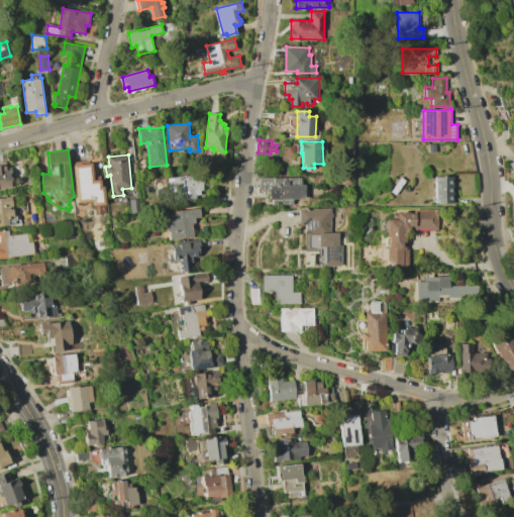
[(92,161),(93,176),(101,176),(102,187),(105,186),(106,204),(94,205),(93,201),(77,203),(73,165),(74,165),(74,162),(92,161)]
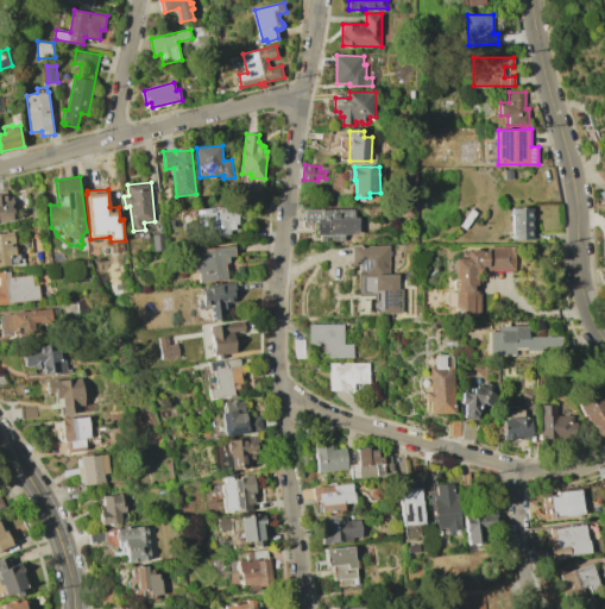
[(0,193),(13,192),(16,217),(14,217),(14,220),(0,221),(0,193)]
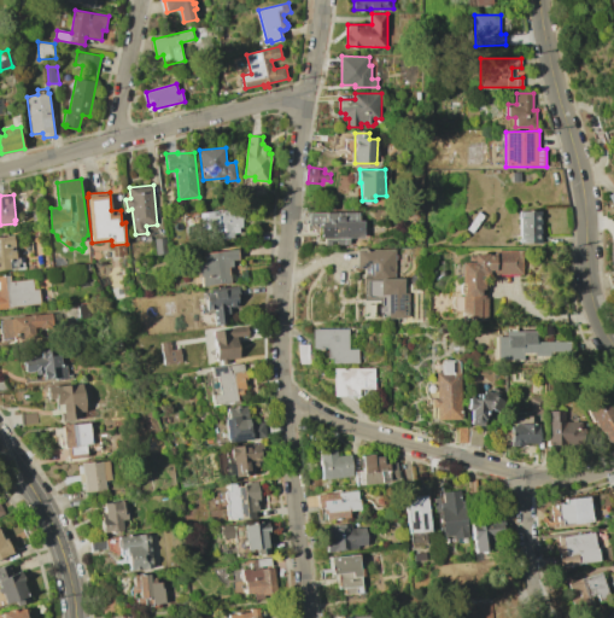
[(200,213),(241,209),(244,227),(240,227),(241,233),(235,233),(235,238),(203,240),(200,213)]
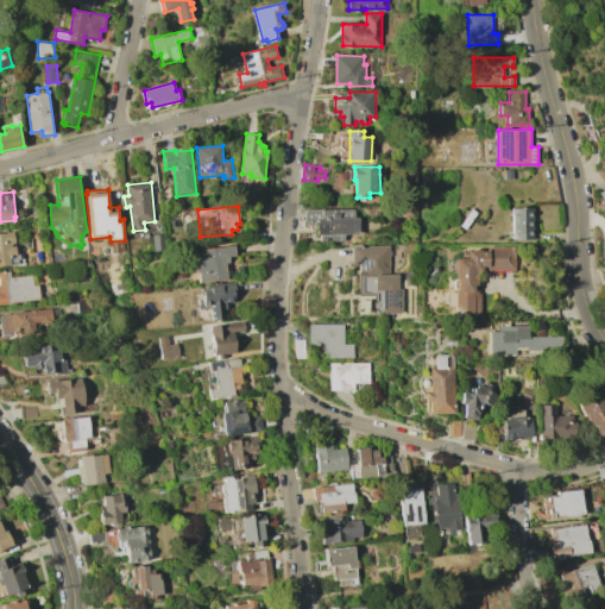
[(535,207),(535,239),(514,240),(514,208),(535,207)]
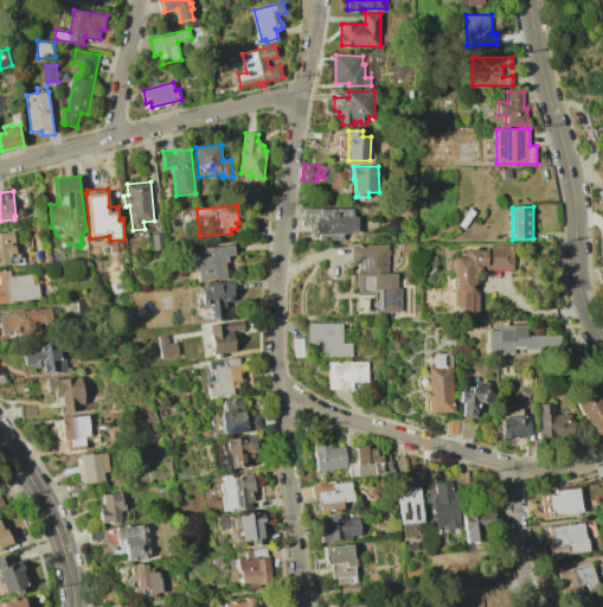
[(354,208),(354,217),(359,217),(359,234),(345,234),(345,240),(320,241),(320,234),(316,234),(316,219),(305,221),(305,209),(354,208)]
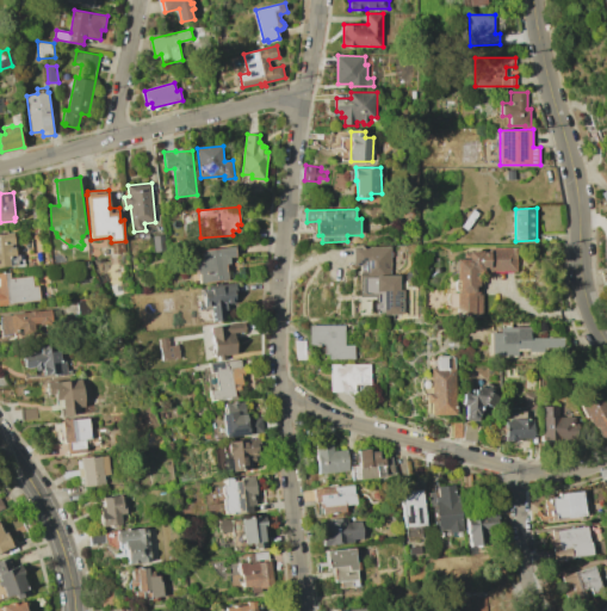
[(0,234),(14,233),(16,244),(12,244),(12,247),(16,247),(17,257),(24,255),(25,265),(0,267),(0,234)]
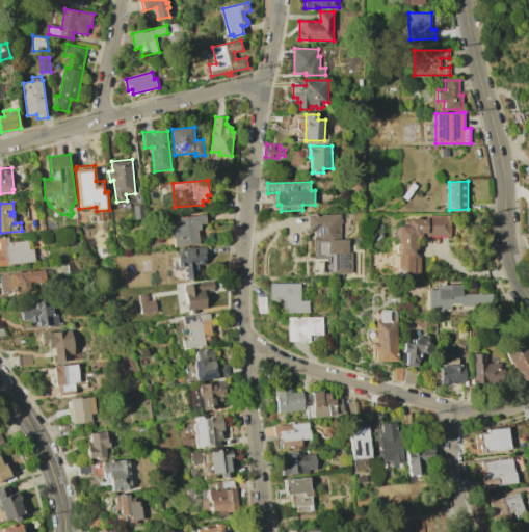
[(144,205),(146,217),(140,218),(135,218),(134,206),(144,205)]
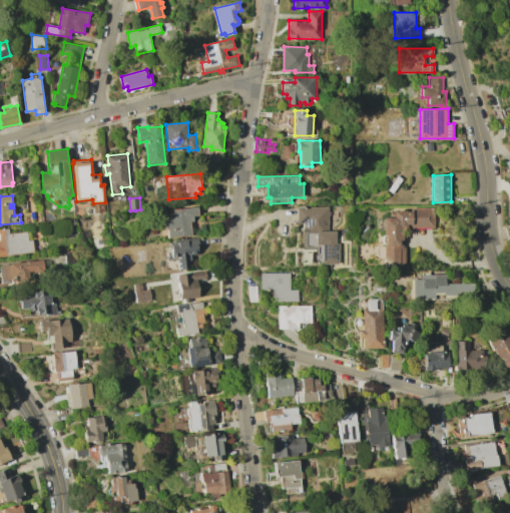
[(298,206),(330,206),(330,231),(337,231),(337,242),(341,242),(341,264),(317,264),(317,248),(304,248),(304,222),(298,222),(298,206)]
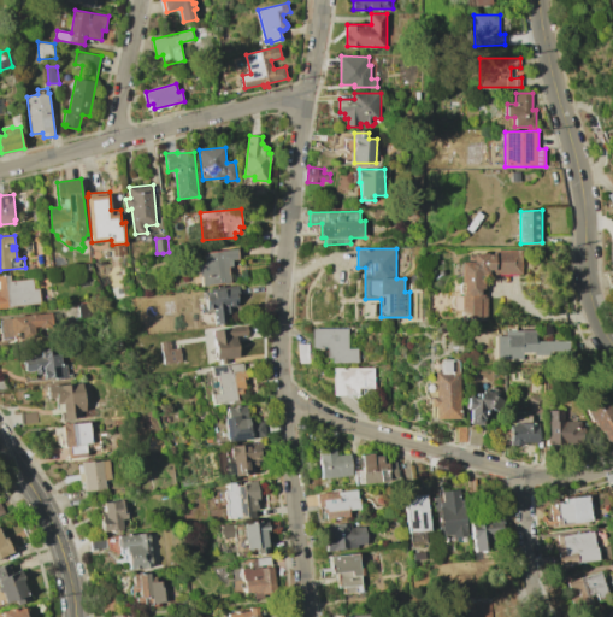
[(205,264),(204,253),(237,250),(239,259),(233,260),(233,266),(229,266),(231,283),(202,286),(201,277),(199,277),(198,264),(205,264)]
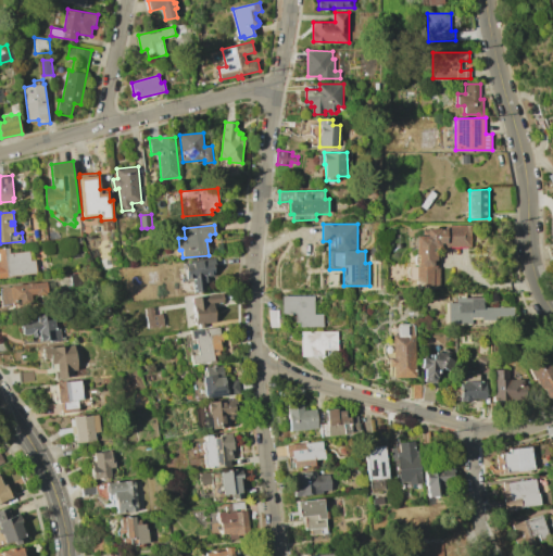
[(423,235),(423,228),(447,228),(447,226),(473,226),(474,247),(447,248),(447,243),(442,243),(442,249),(437,249),(438,260),(435,260),(435,263),(437,263),(437,267),(441,267),(441,288),(436,288),(436,290),(419,290),(418,254),(417,254),(416,235),(423,235)]
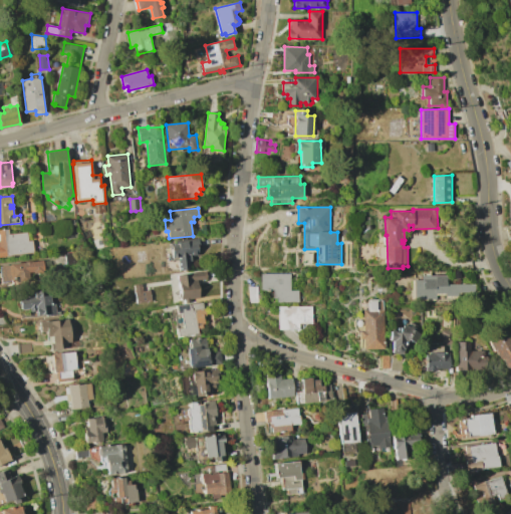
[(0,242),(1,242),(0,236),(0,229),(9,229),(10,234),(28,232),(29,240),(34,240),(35,253),(0,256),(0,242)]
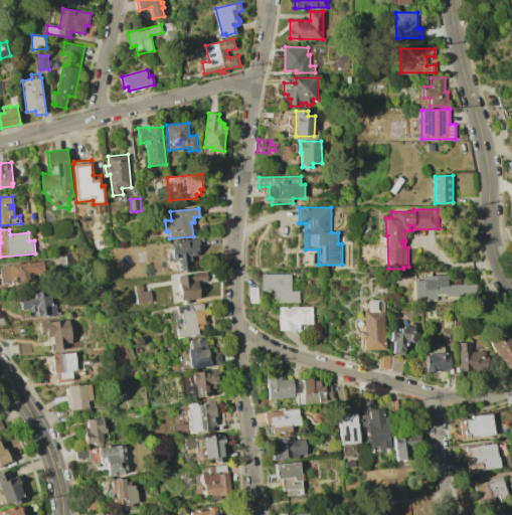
[(171,243),(176,243),(176,240),(200,238),(201,247),(199,248),(199,254),(194,255),(194,261),(191,261),(192,270),(181,271),(179,258),(173,258),(171,243)]
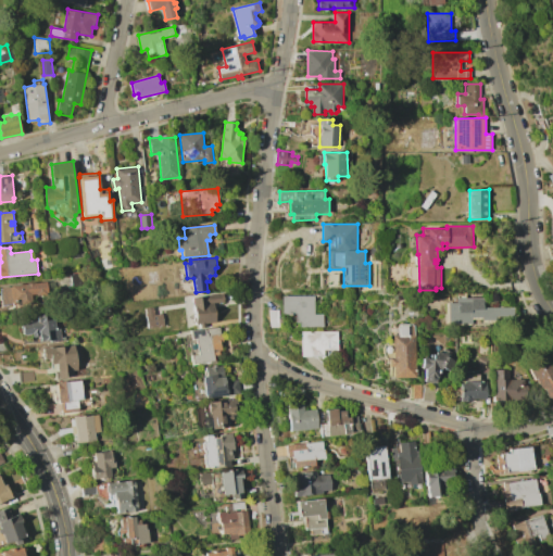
[(85,273),(87,283),(74,286),(73,274),(85,273)]
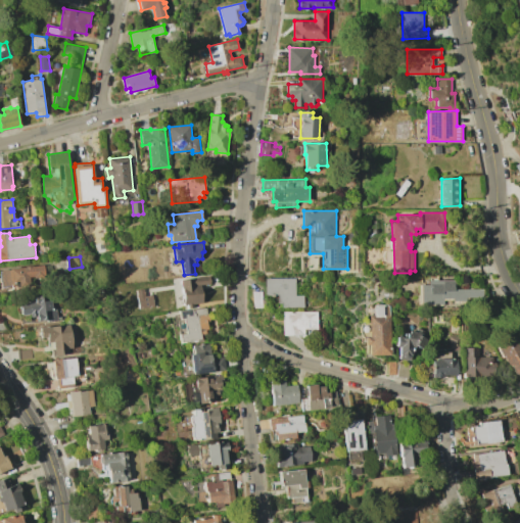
[(11,271),(10,269),(45,265),(46,275),(45,275),(45,277),(35,278),(35,277),(30,277),(31,286),(16,288),(15,285),(3,287),(1,272),(11,271)]
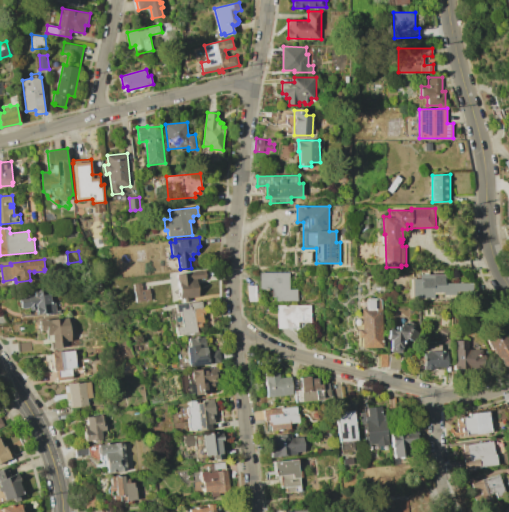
[(206,270),(207,278),(197,279),(199,297),(189,298),(189,301),(185,302),(184,298),(181,299),(178,274),(206,270)]
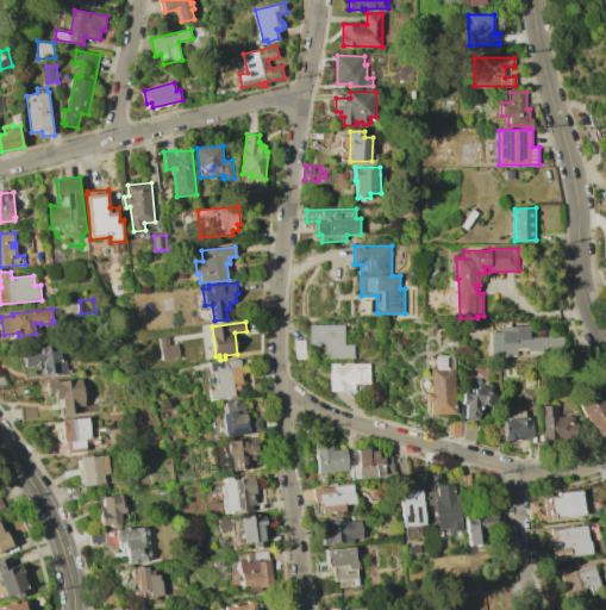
[(345,324),(345,344),(355,344),(355,359),(330,359),(330,354),(324,354),(324,343),(320,343),(320,344),(310,344),(310,324),(345,324)]
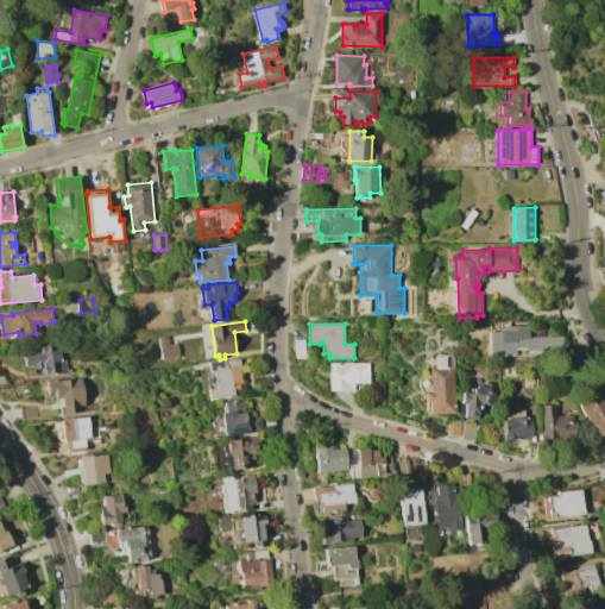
[(490,331),(500,331),(500,326),(530,326),(530,336),(562,336),(562,346),(542,346),(542,350),(528,350),(528,347),(516,347),(516,355),(490,355),(490,331)]
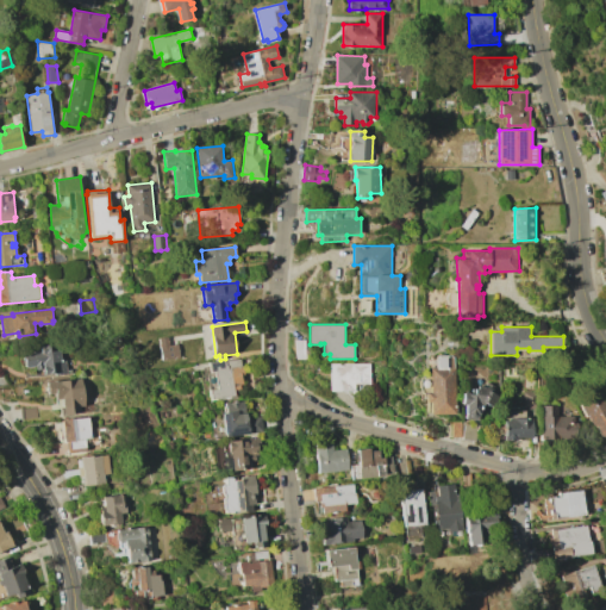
[(160,338),(169,337),(170,344),(180,343),(181,358),(162,359),(160,338)]
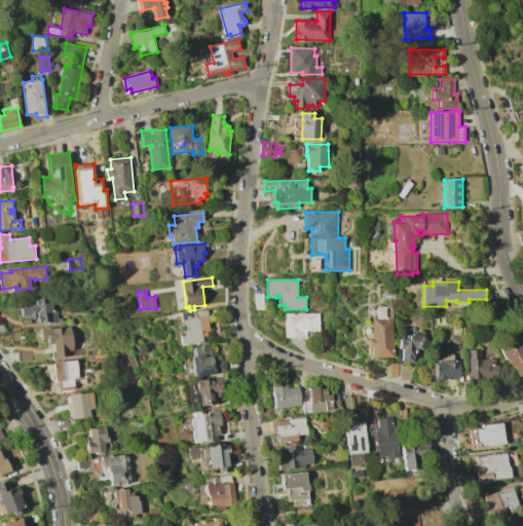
[(22,304),(35,303),(34,297),(51,295),(53,310),(58,310),(59,318),(63,317),(63,322),(49,324),(49,322),(38,324),(37,317),(32,318),(31,315),(23,316),(22,304)]
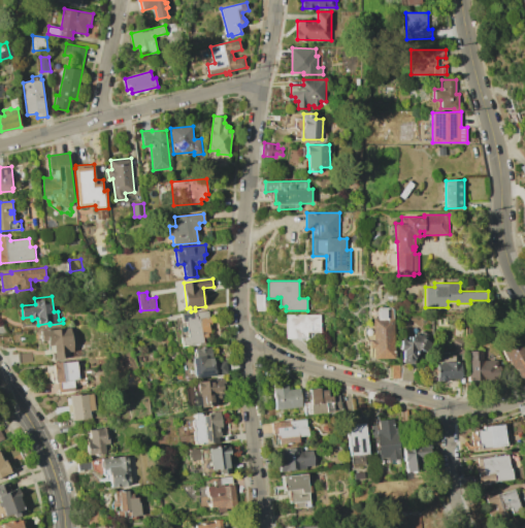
[(370,339),(374,339),(374,319),(380,319),(380,307),(393,307),(393,308),(395,308),(395,359),(374,359),(374,348),(370,348),(370,339)]
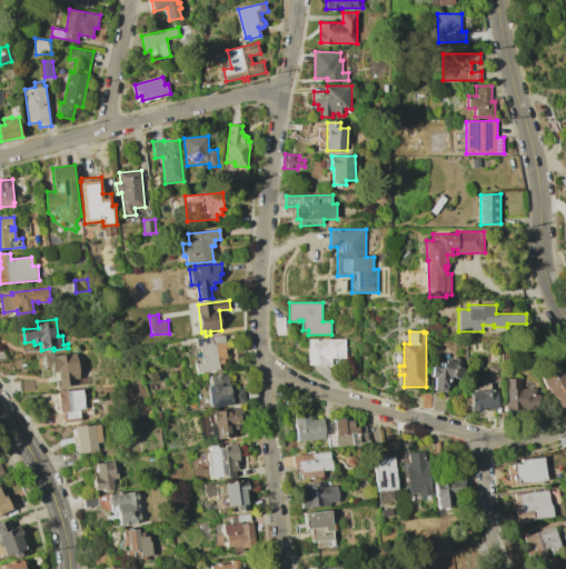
[(228,341),(229,349),(226,350),(227,358),(225,358),(226,362),(219,363),(220,369),(216,370),(214,371),(214,370),(202,371),(202,372),(198,373),(194,347),(197,347),(196,338),(226,335),(227,341),(228,341)]
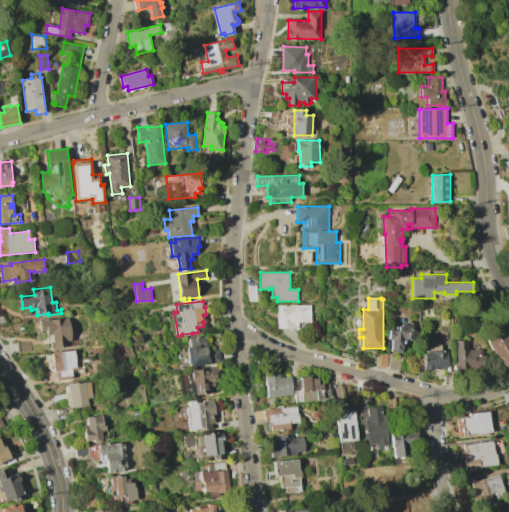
[(278,305),(312,305),(312,322),(302,322),(302,328),(278,328),(278,305)]
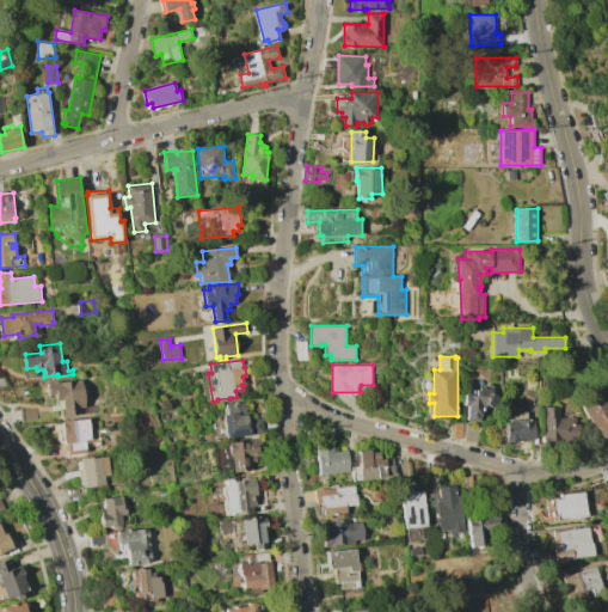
[(83,380),(86,408),(80,408),(81,414),(62,416),(61,409),(63,409),(62,401),(57,401),(57,395),(50,396),(48,384),(83,380)]
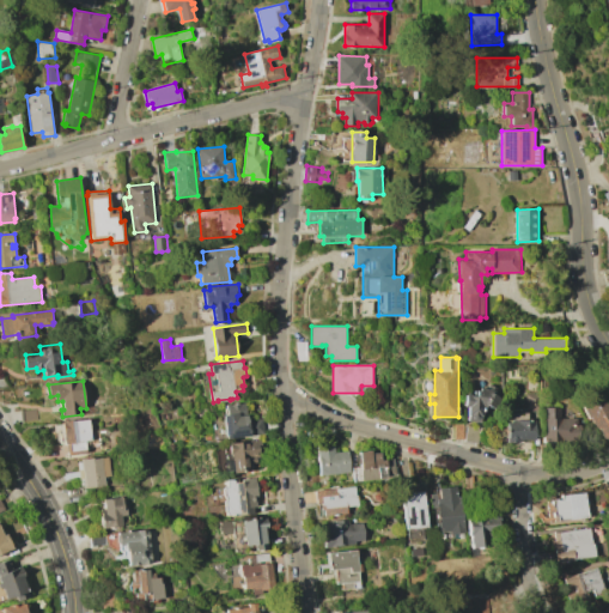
[(467,393),(470,394),(472,395),(479,396),(479,390),(481,390),(481,387),(487,386),(488,390),(491,383),(500,388),(497,395),(494,394),(503,399),(495,410),(491,407),(482,407),(485,408),(485,411),(482,411),(481,422),(468,420),(469,406),(466,405),(467,393)]
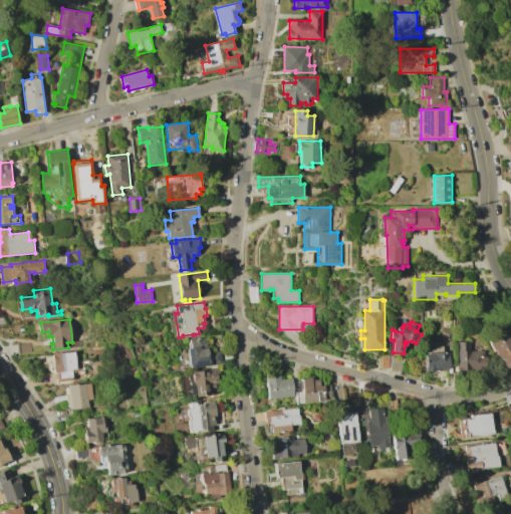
[(455,330),(455,342),(444,342),(444,330),(455,330)]
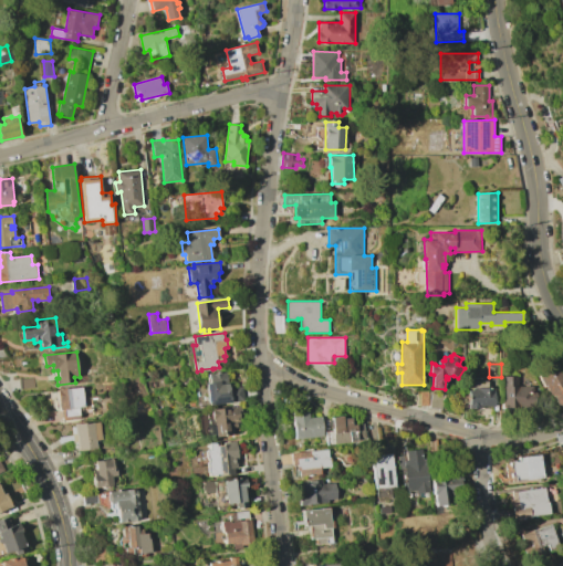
[(560,365),(562,369),(562,404),(559,406),(553,395),(551,396),(546,387),(545,387),(539,376),(560,365)]
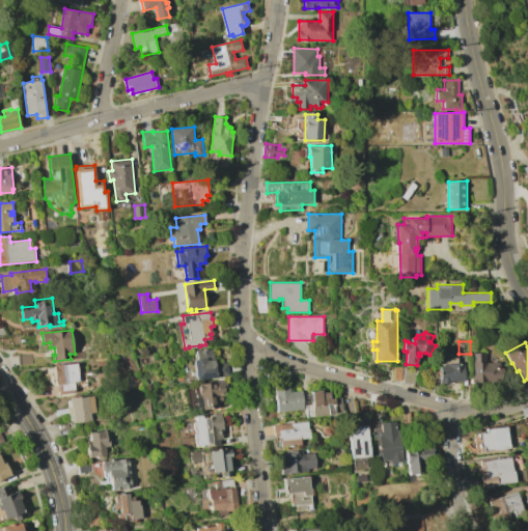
[(194,359),(198,359),(197,351),(214,348),(215,359),(216,359),(217,364),(228,363),(229,375),(218,376),(218,378),(196,380),(194,359)]
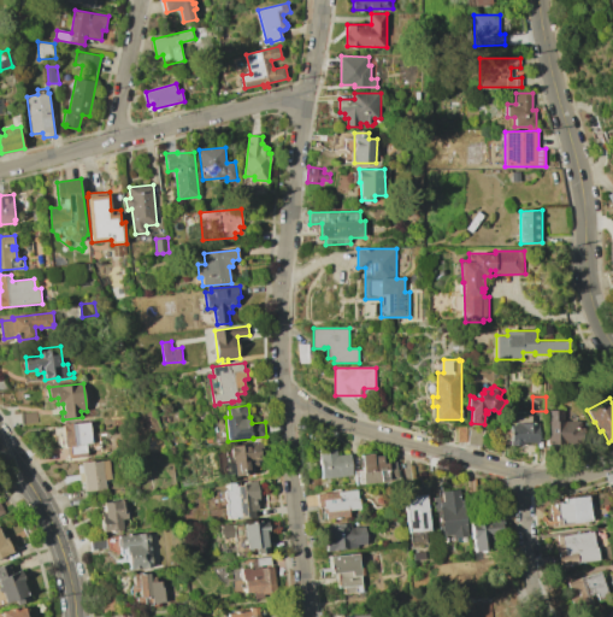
[(565,410),(565,421),(582,421),(583,427),(585,427),(585,444),(549,445),(549,410),(565,410)]
